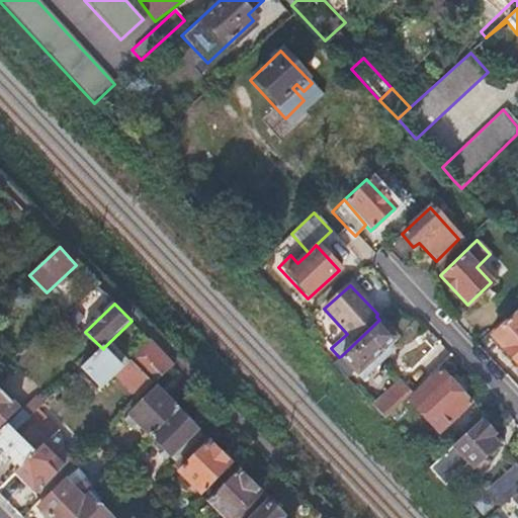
[(517,314),(516,313),(492,335),(517,362),(517,314)]
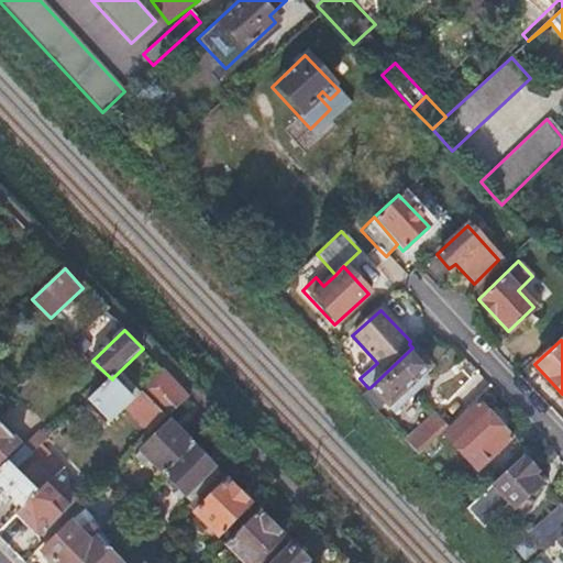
[(412,348),(371,387),(388,406),(410,386),(416,390),(428,381),(422,374),(430,367),(427,363),(429,360),(420,350),(417,352),(412,348)]
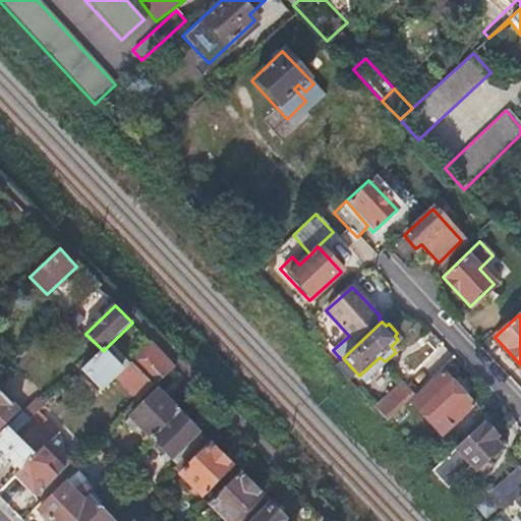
[(152,341),(132,359),(134,361),(158,385),(177,366),(152,341)]
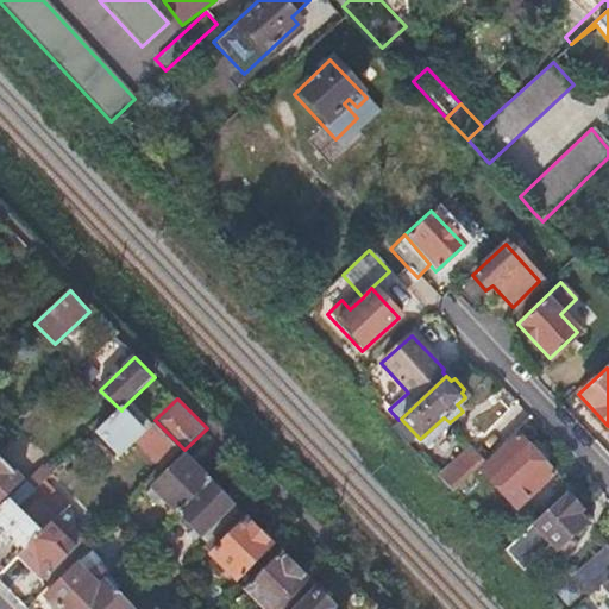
[(99,432),(123,457),(145,434),(121,409),(121,410),(99,432)]
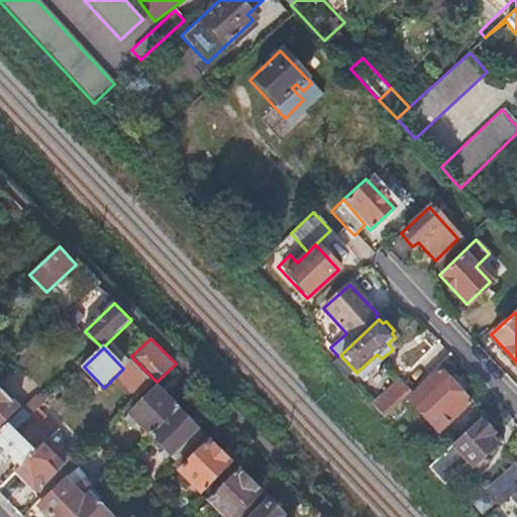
[(382,358),(377,354),(356,373),(362,378),(382,358)]
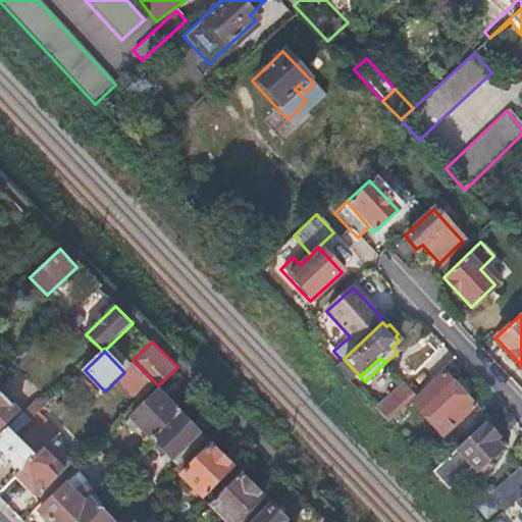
[(127,369),(151,393),(158,385),(135,362),(127,369)]
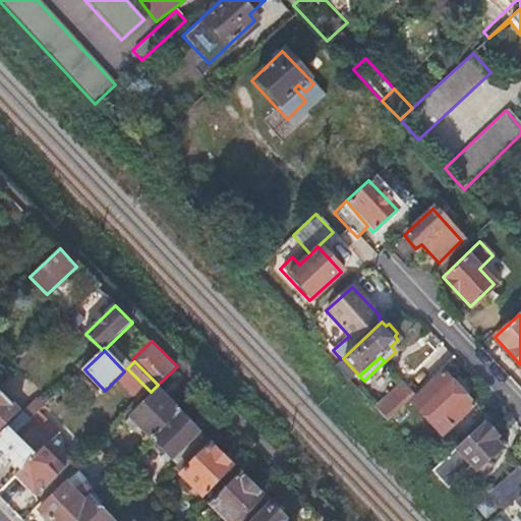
[(443,373),(411,403),(441,436),(471,406),(443,373)]
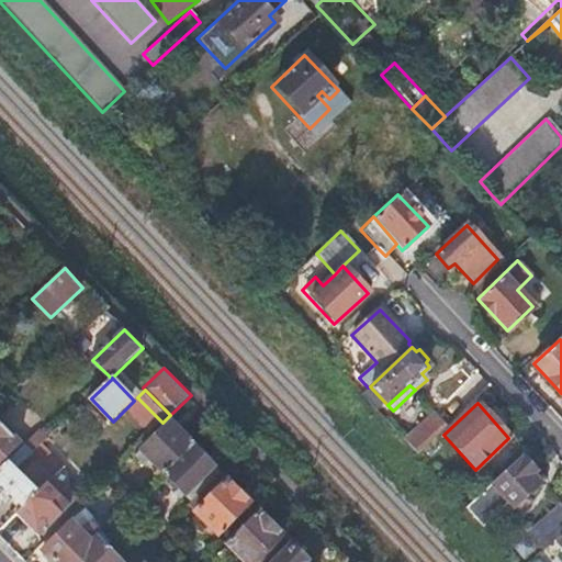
[(434,414),(404,441),(416,456),(446,427),(434,414)]
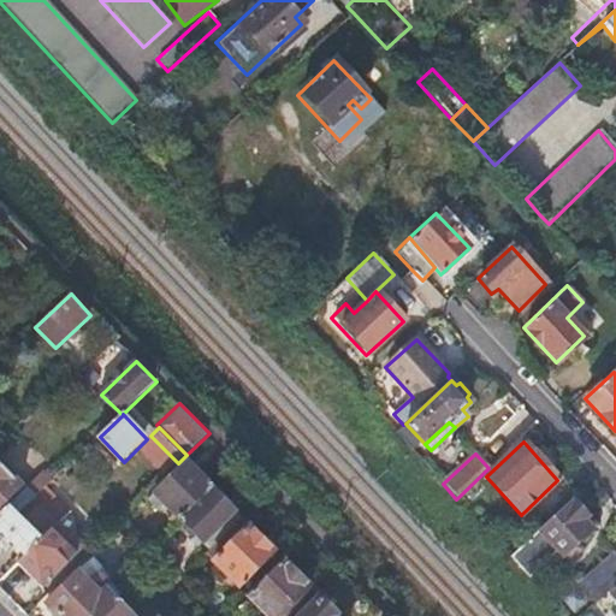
[(188,460),(157,491),(183,517),(214,486),(188,460)]
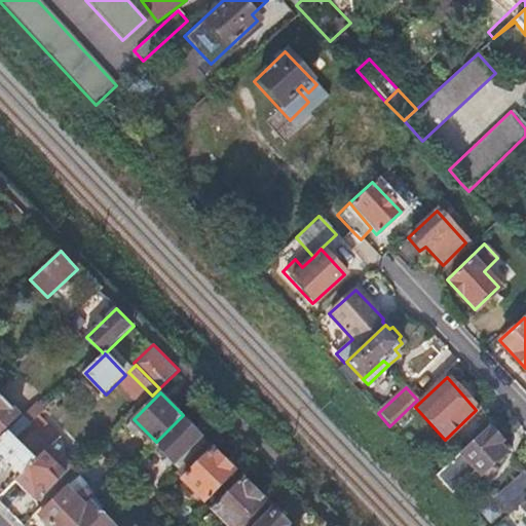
[(0,393),(0,434),(20,415),(0,393)]
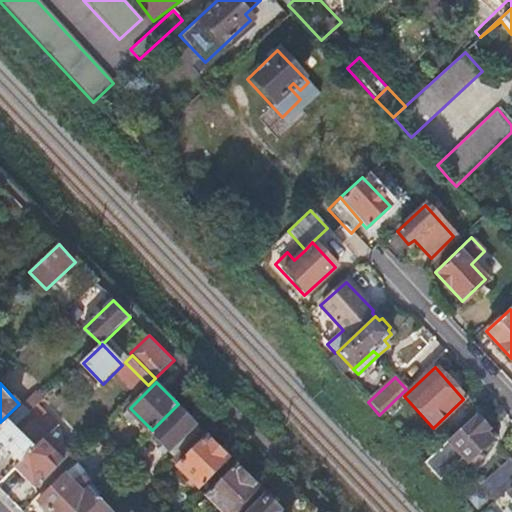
[(47,399),(39,391),(25,405),(33,412),(40,406),(47,399)]
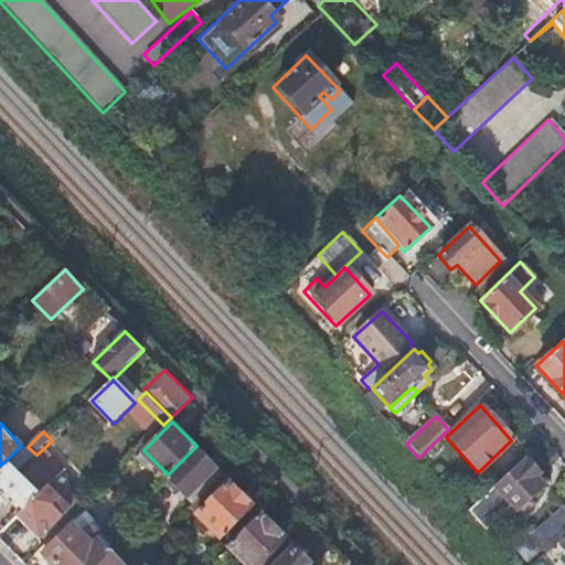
[(196,446),(168,475),(189,497),(192,493),(199,499),(224,473),(196,446)]
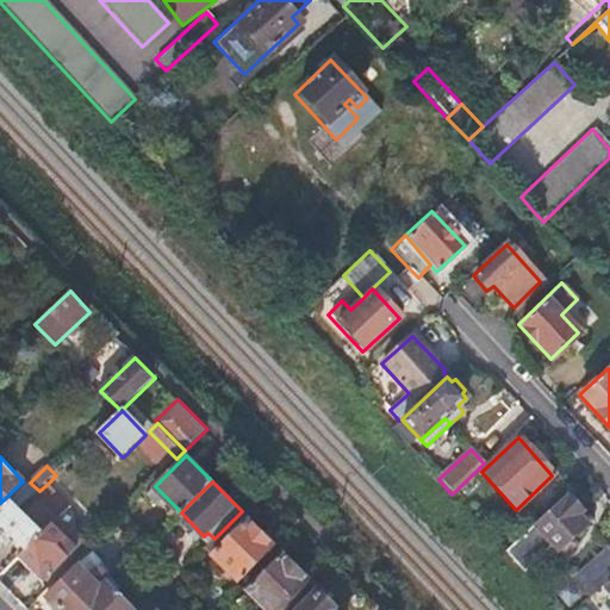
[(12,499),(0,511),(0,539),(4,535),(23,553),(44,531),(23,509),(39,491),(30,483),(12,499)]
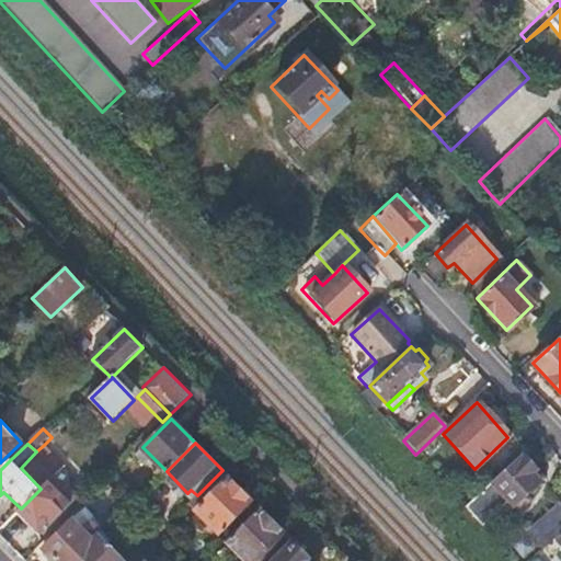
[(36,451),(21,468),(41,489),(21,508),(16,513),(39,536),(70,505),(48,483),(65,466),(44,445),(36,451)]
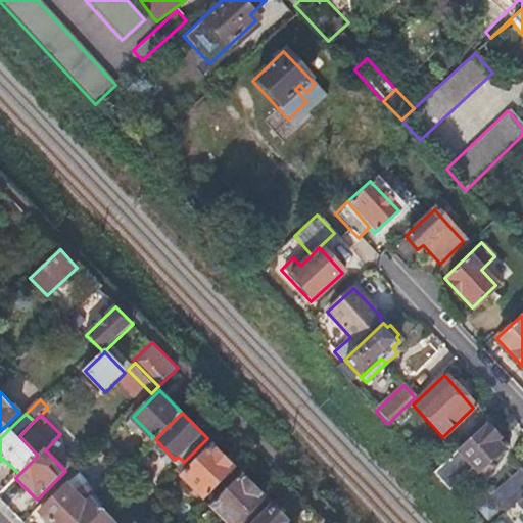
[(485,425),(457,450),(477,472),(502,450),(494,443),(497,440),(485,425)]
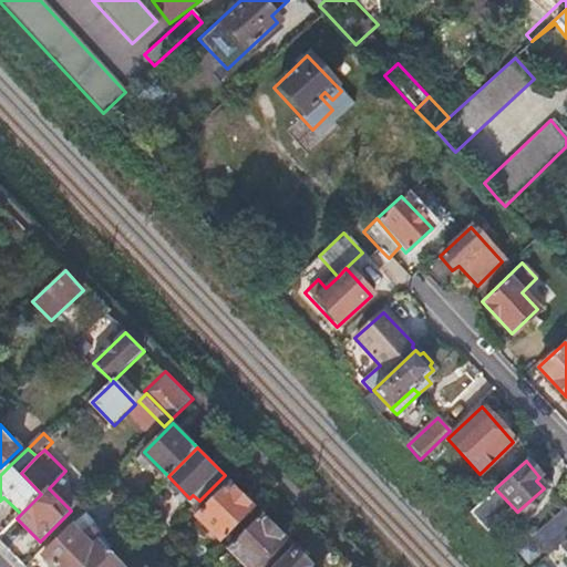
[(199,501),(193,507),(225,540),(258,507),(225,475),(199,501)]
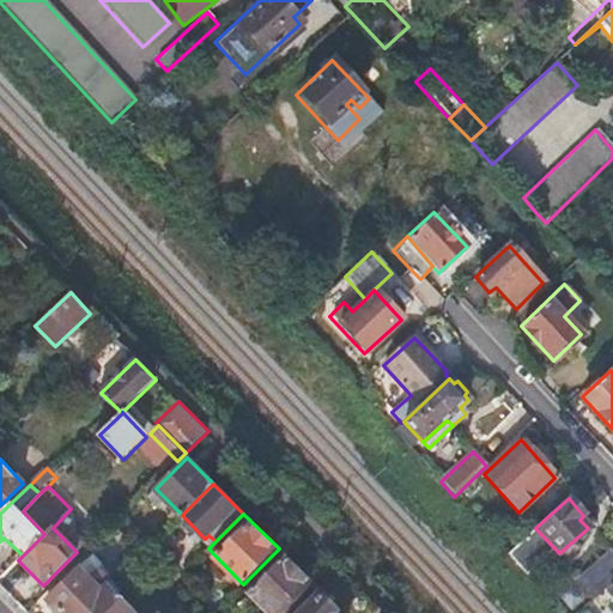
[(612,568),(612,560),(606,553),(586,572),(598,584),(612,568)]
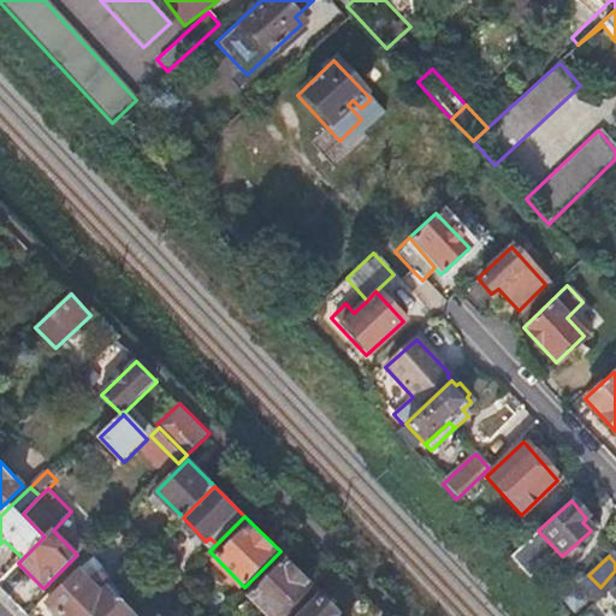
[(288,561),(253,596),(273,615),(286,615),(313,590),(314,588),(288,561)]
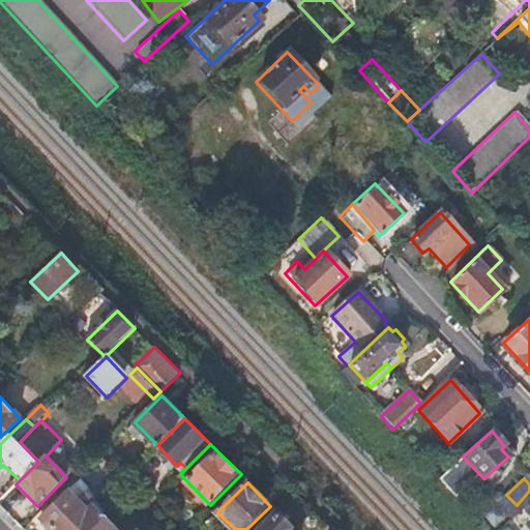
[(68,491),(40,519),(51,529),(70,529),(93,507),(97,503),(86,492),(78,501),(68,491)]
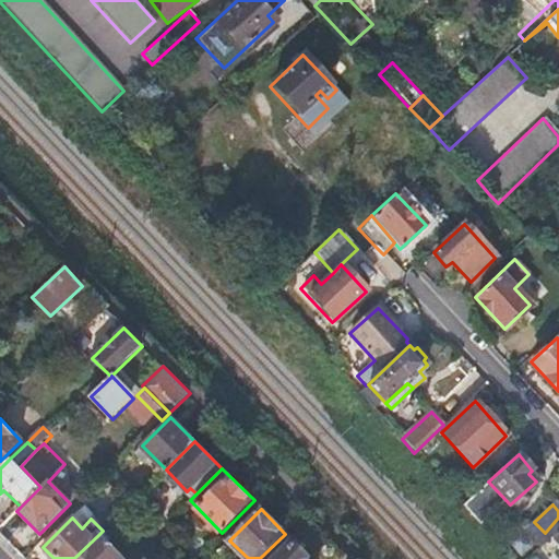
[(98,535),(74,558),(121,558),(98,535)]
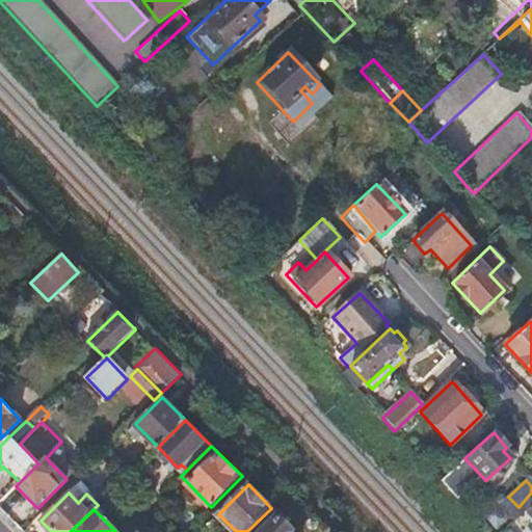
[(247,531),(288,531),(290,530),(270,509),(247,531)]
